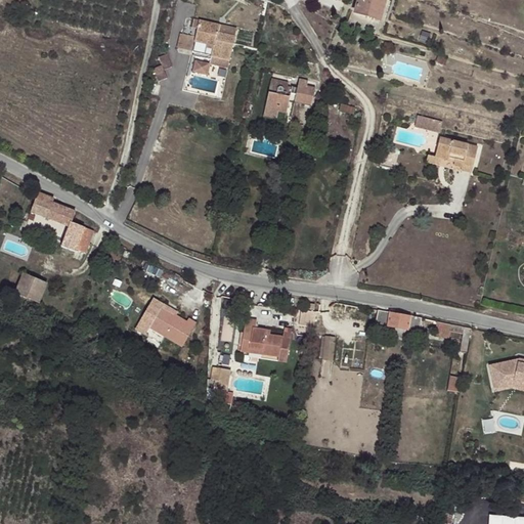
[(358,0),(355,11),(380,19),(385,0),(358,0)]
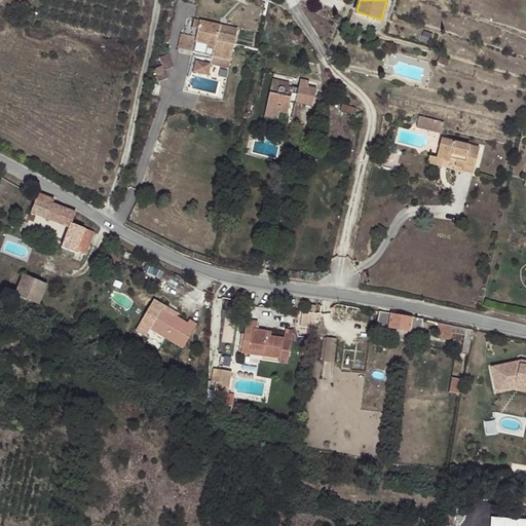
[(197,29),(195,36),(233,45),(235,35),(218,32),(219,24),(198,20),(198,21),(197,29)]
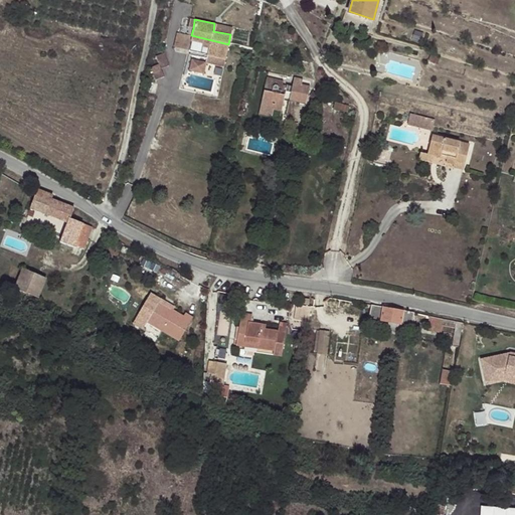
[(214,23),(213,31),(230,34),(231,27),(214,23)]
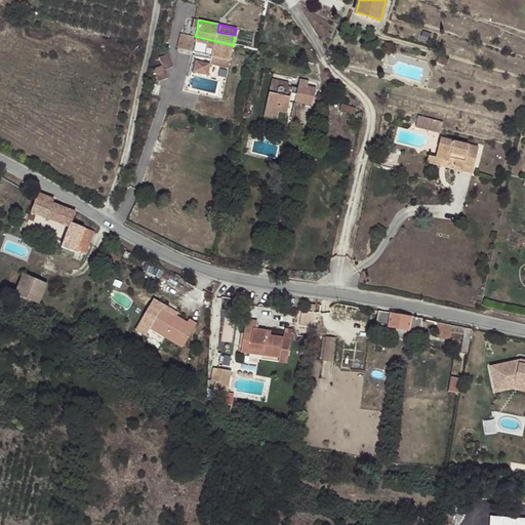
[(195,37),(179,34),(177,48),(192,51),(195,37)]
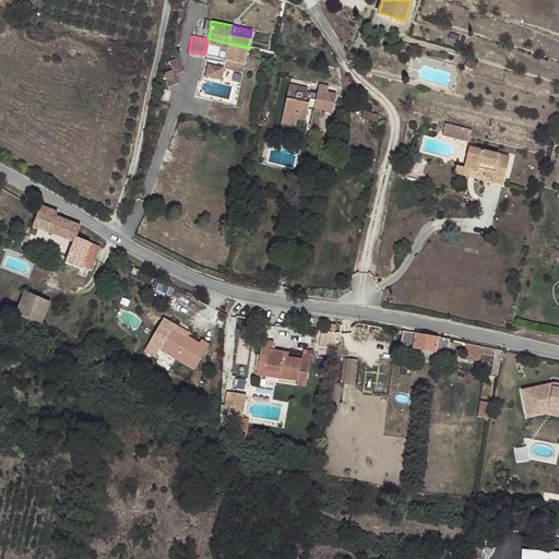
[(248,48),(207,38),(207,39),(204,55),(226,59),(245,63),(248,48)]
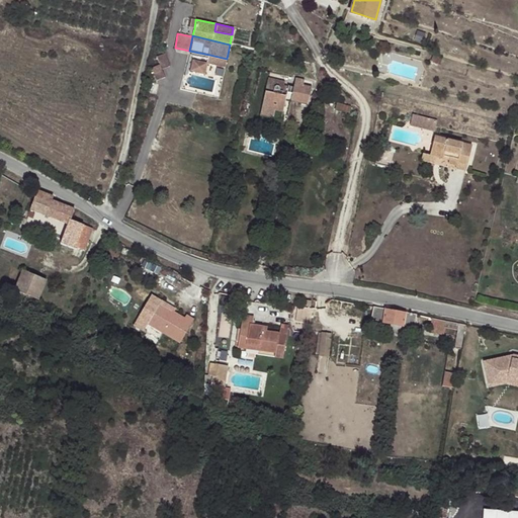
[(227,59),(209,55),(207,64),(225,68),(227,59)]
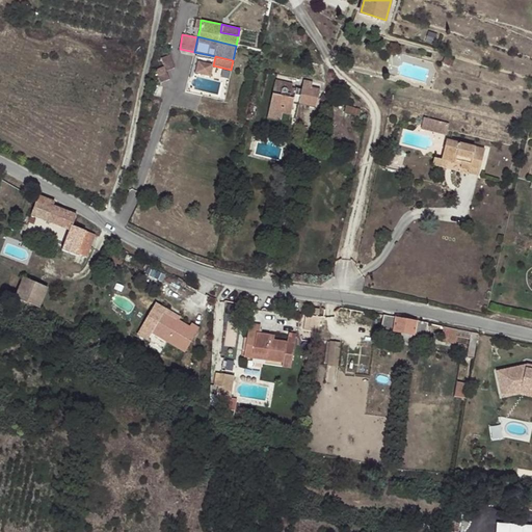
[(273,86),(267,111),(282,114),(283,111),(290,113),(293,101),(315,106),(319,87),(312,85),(313,80),(304,79),(301,88),(291,86),(290,90),(287,90),(287,89),(287,87),(286,86),(285,86),(283,86),(282,86),(281,87),(273,86)]
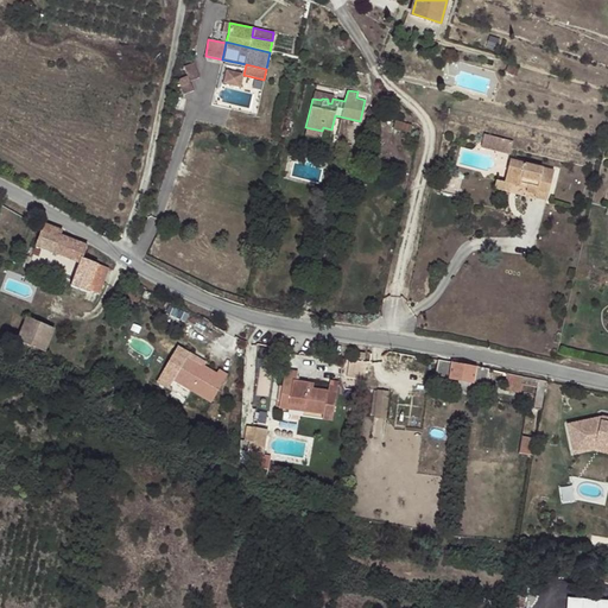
[(396,122),(394,128),(410,133),(411,126),(396,122)]
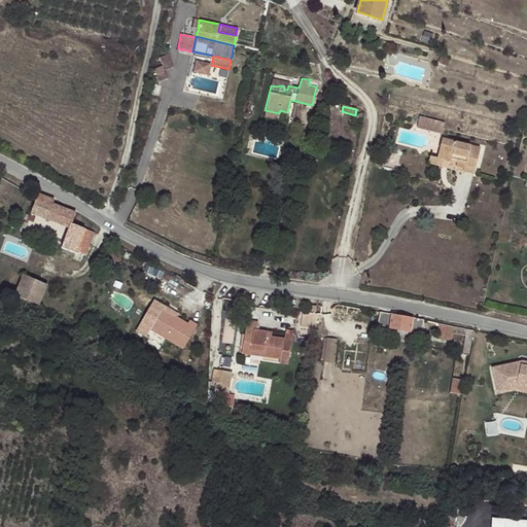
[(279,113),(265,110),(264,115),(285,120),(287,112),(280,110),(279,113)]
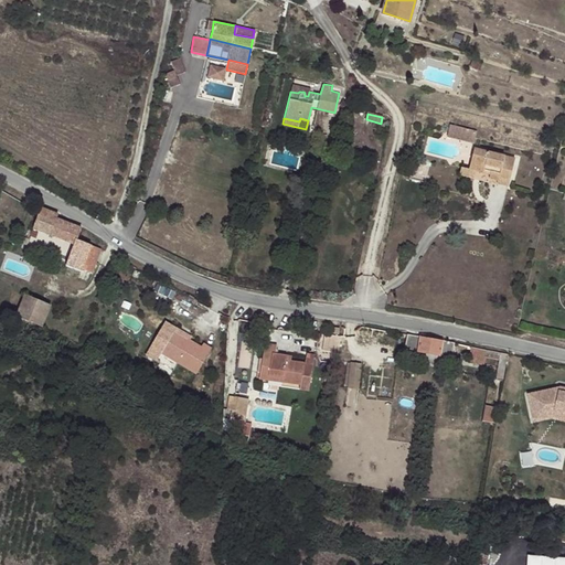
[(450,125),(447,136),(475,144),(477,131),(450,125)]
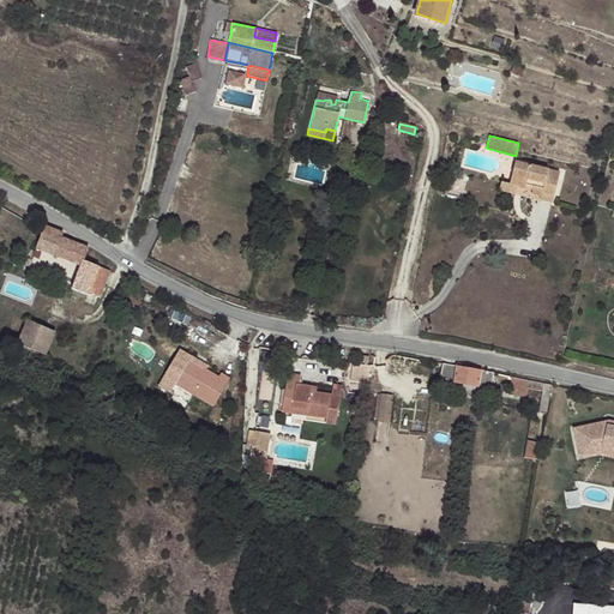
[(516,158),(511,182),(518,184),(528,186),(528,181),(536,184),(534,191),(543,193),(545,190),(557,193),(561,169),(516,158)]
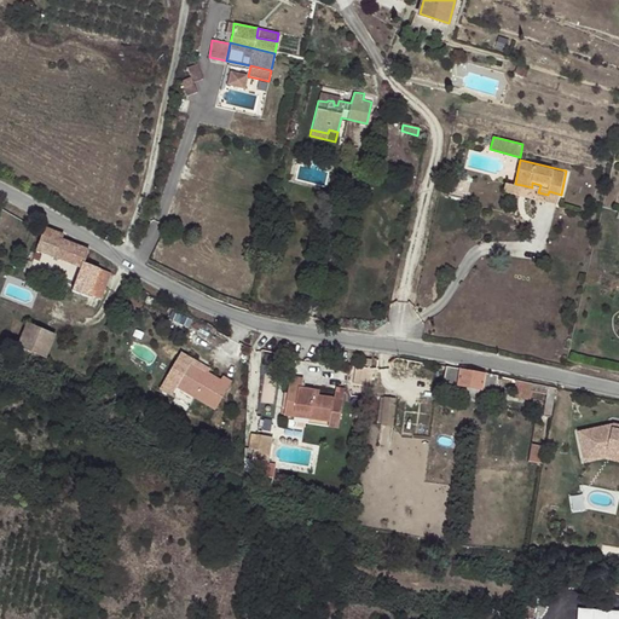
[(449,174),(446,186),(462,189),(464,178),(449,174)]
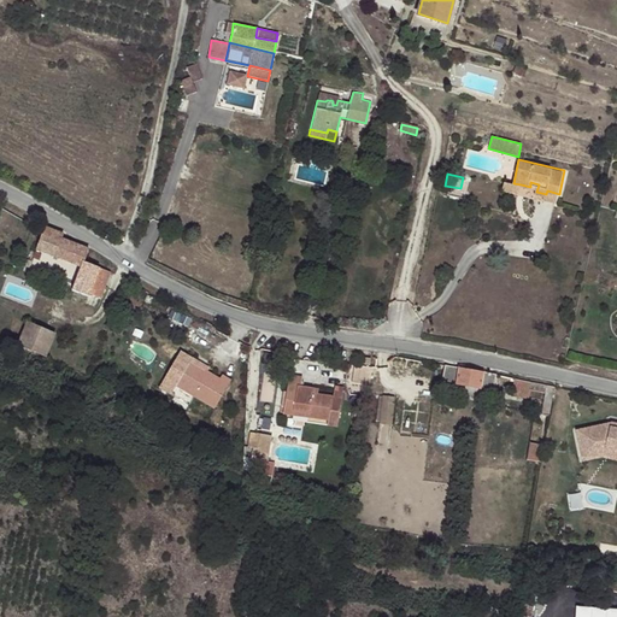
[(521,184),(513,183),(505,181),(504,189),(519,194),(521,184)]
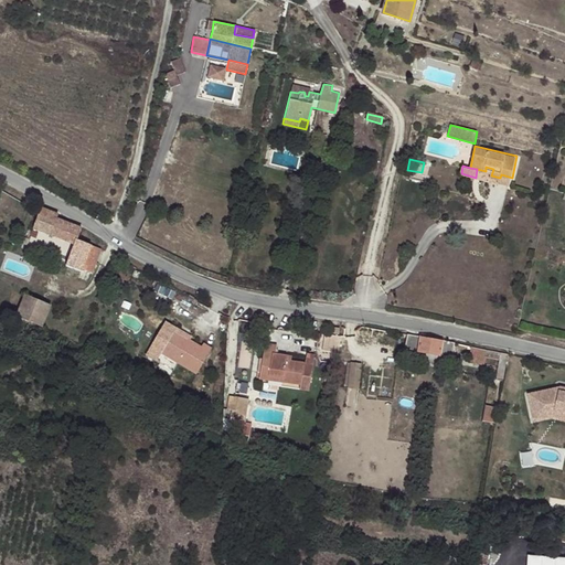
[(501,174),(500,178),(499,181),(510,184),(512,178),(501,174)]
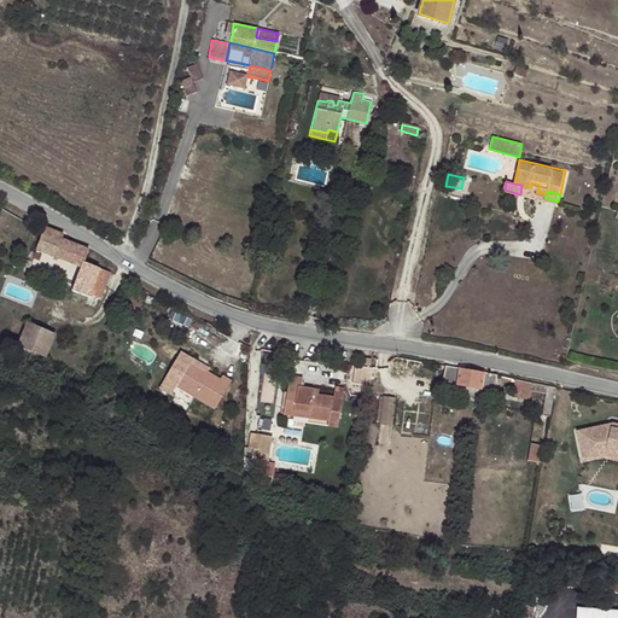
[(64,234),(45,227),(38,249),(82,266),(79,275),(73,291),(89,297),(89,295),(101,299),(111,274),(99,269),(85,263),(89,250),(62,239),(64,234)]
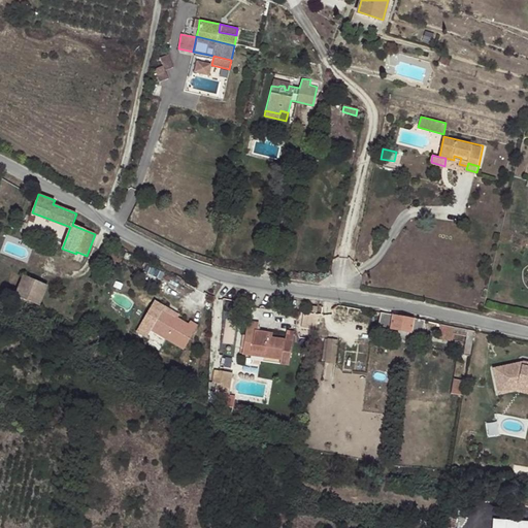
[(27,224),(23,236),(27,238),(32,226),(27,224)]
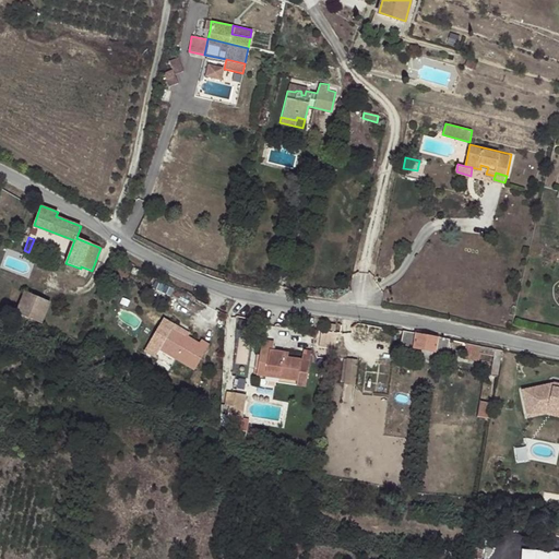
[(66,263),(71,249),(66,247),(60,261),(66,263)]
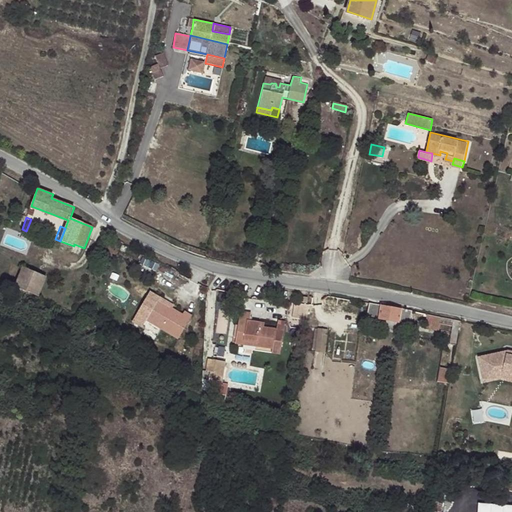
[(22,267),(14,287),(38,297),(47,277),(22,267)]
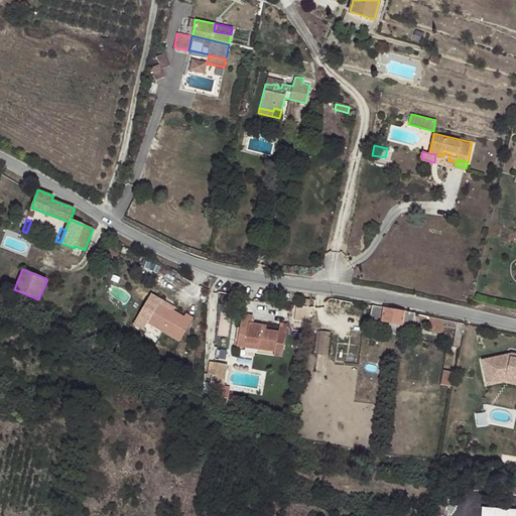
[(135,325),(145,330),(180,347),(192,323),(183,317),(181,320),(170,314),(168,317),(154,310),(161,298),(151,293),(135,325)]
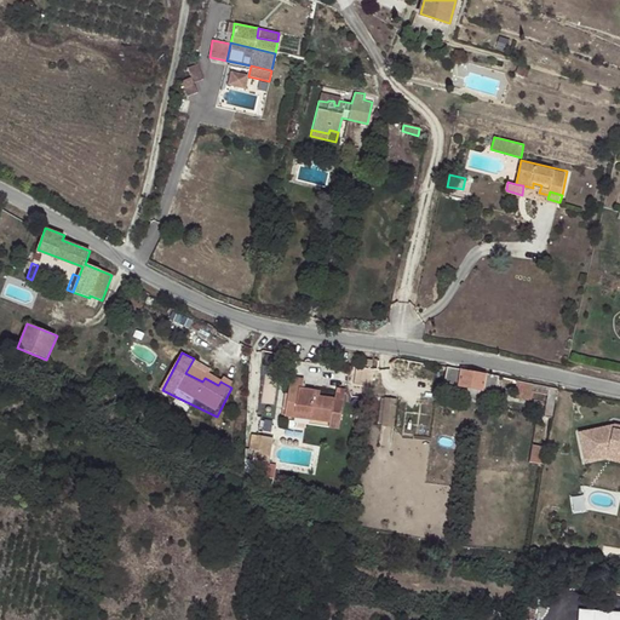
[(373,369),(357,367),(355,386),(371,389),(372,380),(373,369)]
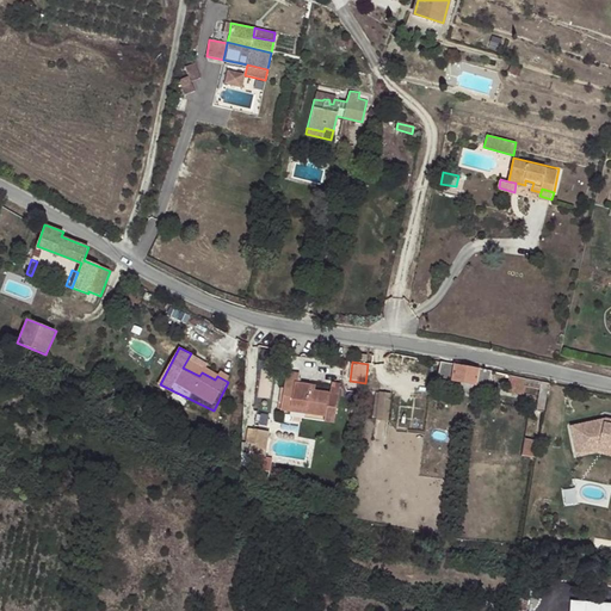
[(455,364),(440,362),(438,376),(452,380),(452,381),(461,382),(475,386),(475,384),(488,387),(492,371),(479,369),(455,364)]
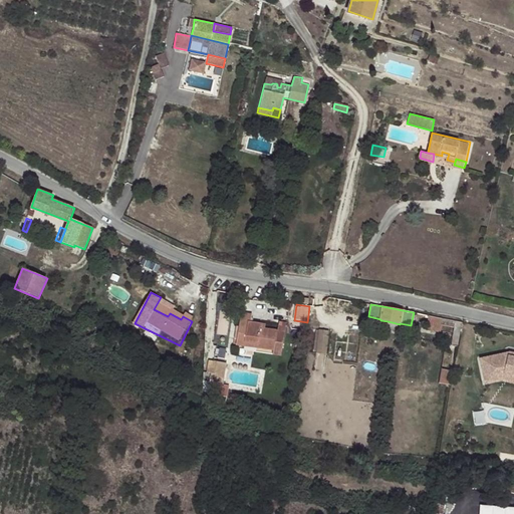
[(241,312),(237,337),(236,346),(243,347),(244,343),(256,345),(256,349),(273,352),(272,357),(281,359),(284,335),(260,331),(261,326),(251,324),(252,314),(241,312)]
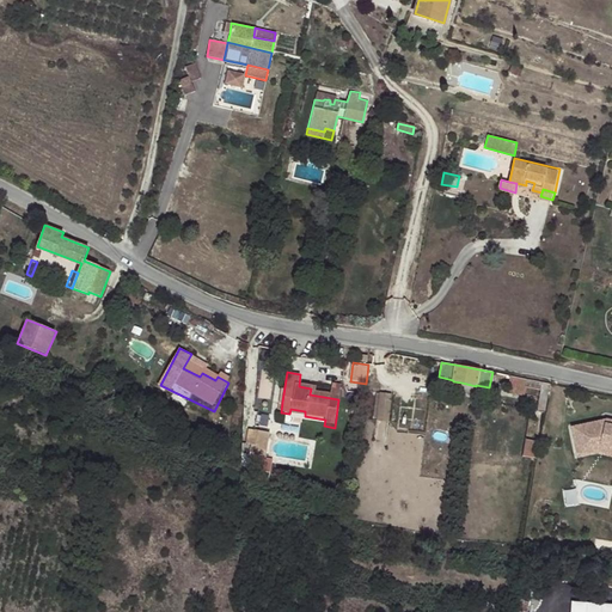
[(550,393),(552,384),(527,379),(510,375),(508,391),(525,395),(526,386),(540,390),(538,411),(545,412),(548,393),(550,393)]
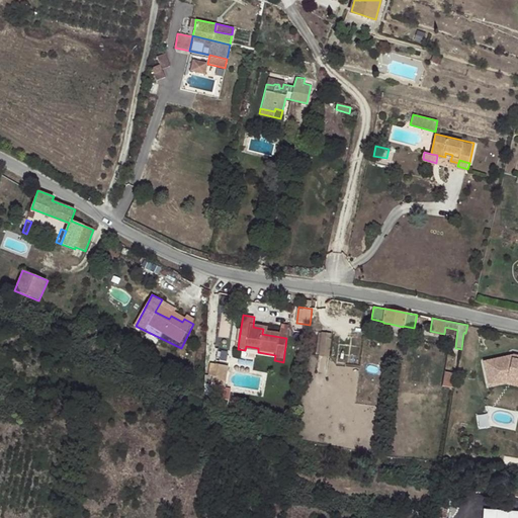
[(402,335),(403,327),(391,324),(389,333),(402,335)]
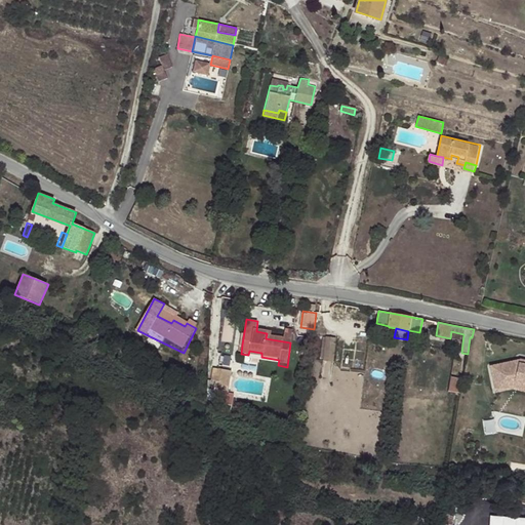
[(285,336),(267,333),(266,338),(290,342),(292,337),(285,336)]
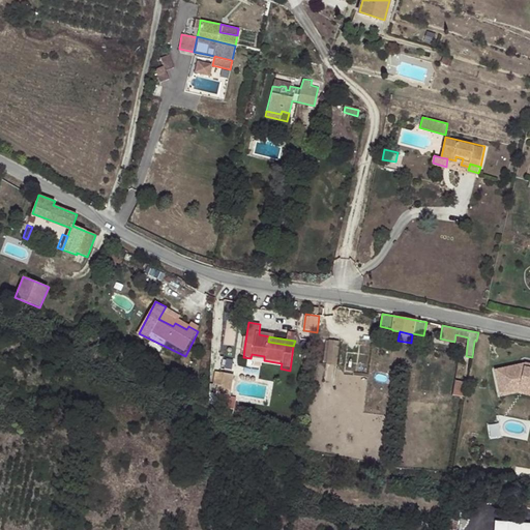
[(337,365),(341,343),(327,341),(323,363),(337,365)]
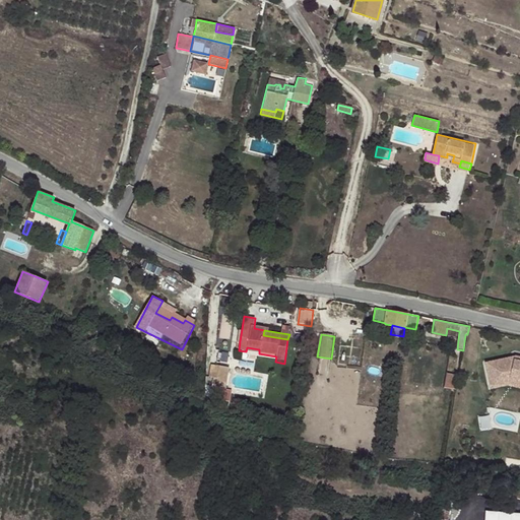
[(519,380),(519,349),(513,348),(492,351),(495,379),(508,377),(519,380)]
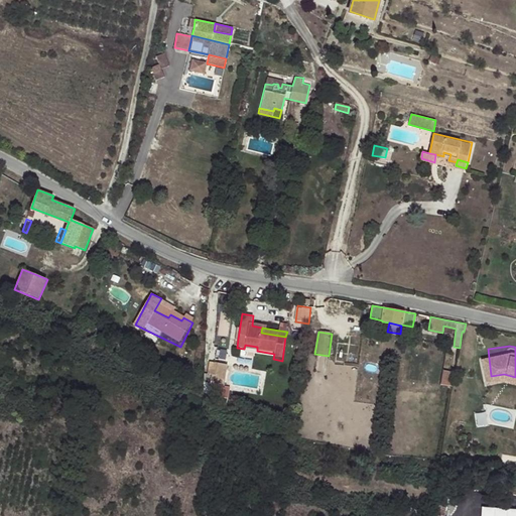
[(228,368),(218,367),(215,381),(218,381),(216,392),(224,393),(228,368)]
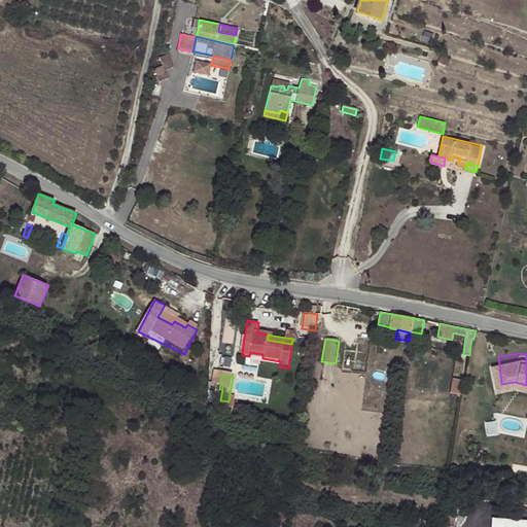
[(453,377),(450,392),(463,394),(465,379),(453,377)]
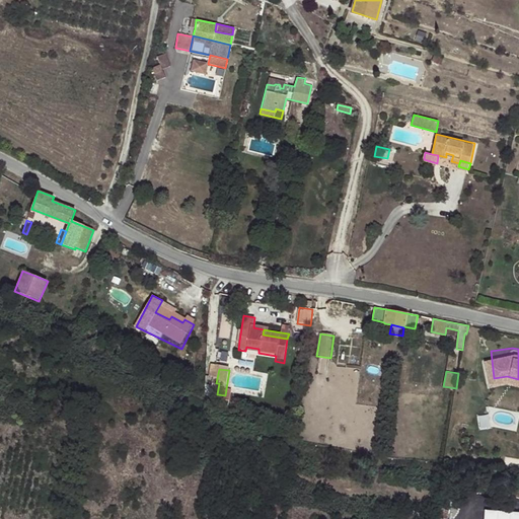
[(225,395),(217,394),(216,399),(224,403),(225,395)]
